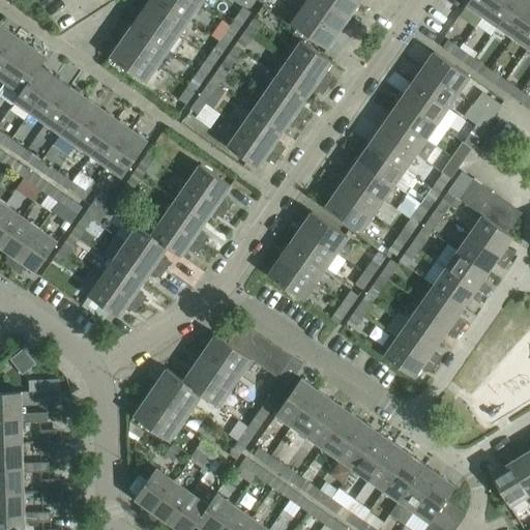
[(189,21),(159,0),(149,0),(143,10),(179,36),(189,21)]
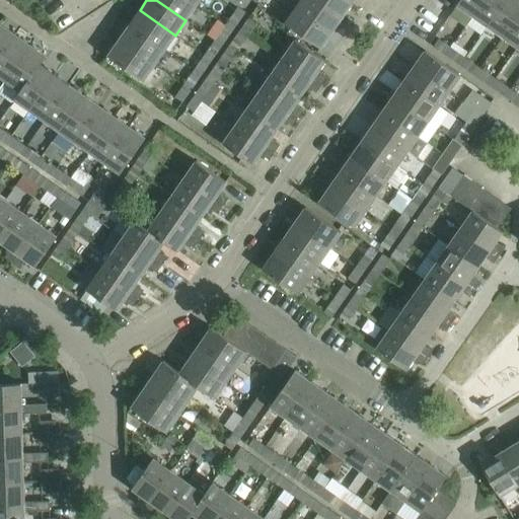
[(156,0),(186,20),(196,5),(189,0),(156,0)]
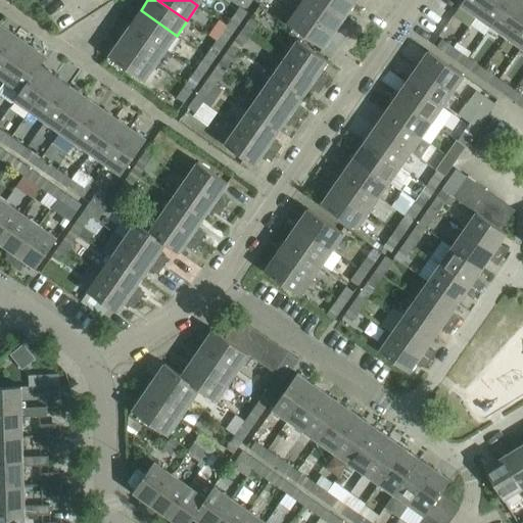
[(334,33),(344,17),(320,0),(302,0),(298,7),(334,33)]
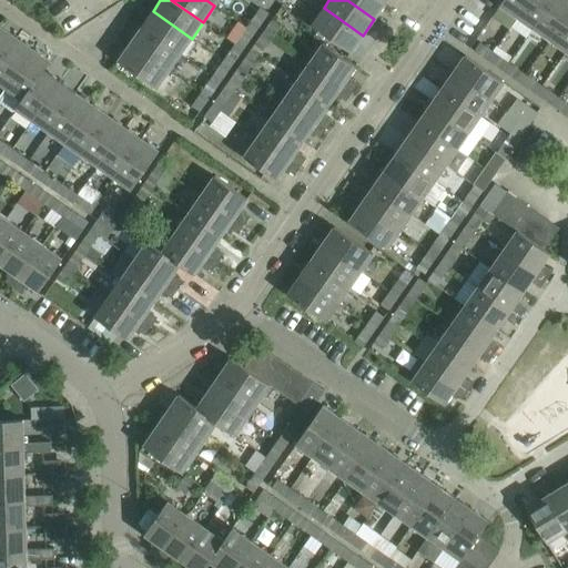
[(347,0),(374,19),(386,2),(383,0),(347,0)]
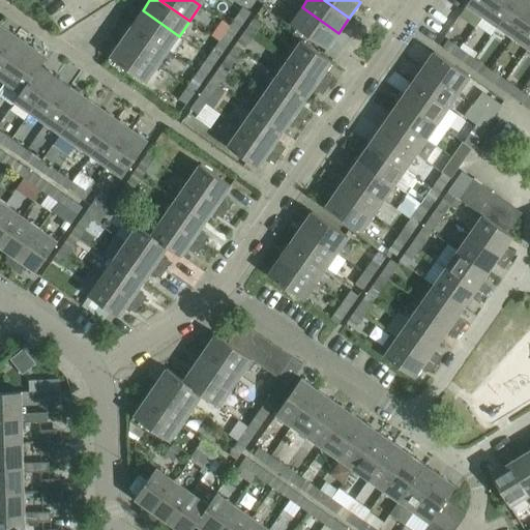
[(469,0),(466,4),(481,16),(492,0),(469,0)]
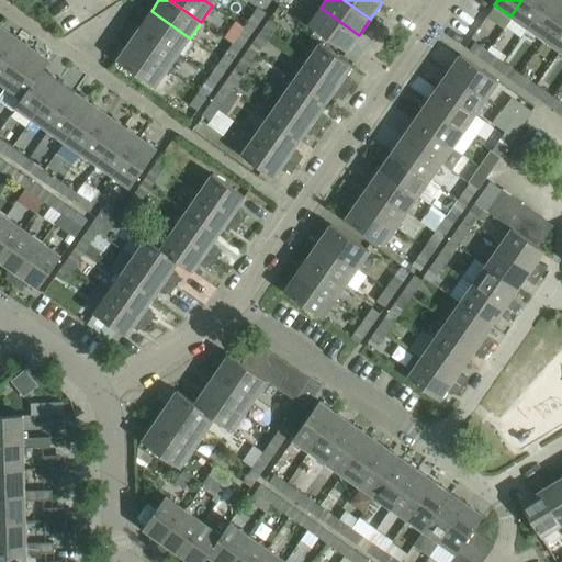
[(527,27),(546,0),(521,0),(510,17),(527,27)]
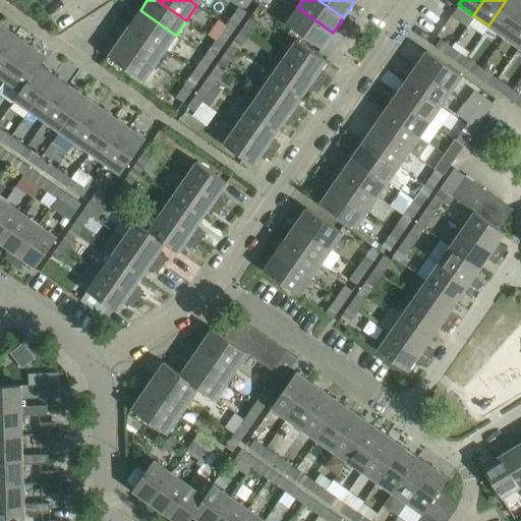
[(504,36),(520,11),(520,0),(506,0),(488,25),(504,36)]
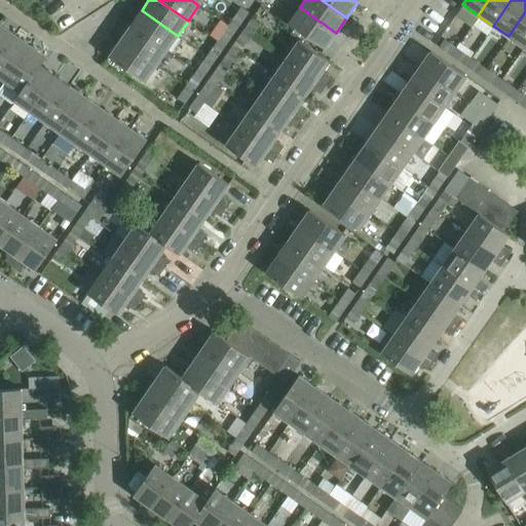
[(300,7),(289,23),(325,48),(336,33),(300,7)]
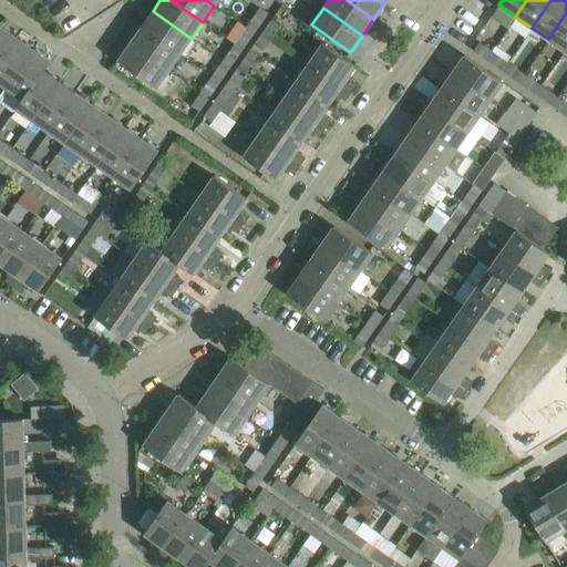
[(192,39),(153,11),(141,28),(144,30),(179,54),(192,39)]
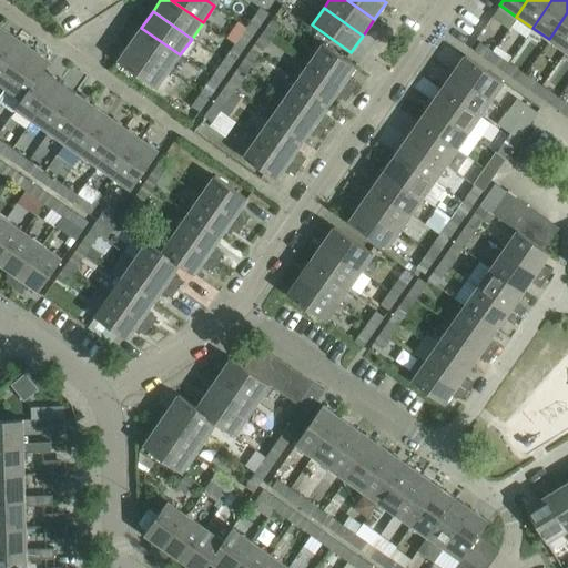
[(245,27),(254,33),(265,17),(256,11),(245,27)]
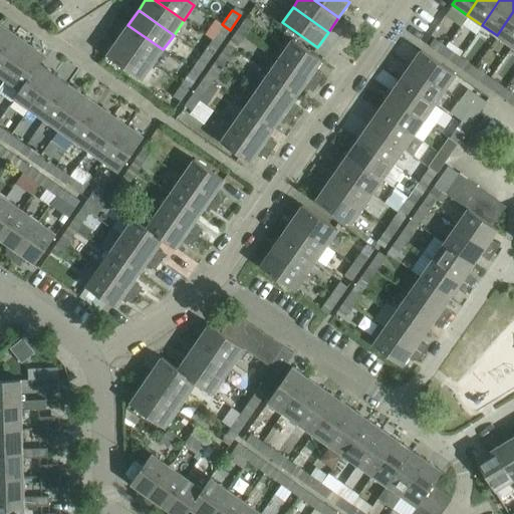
[(512,46),(513,43),(513,11),(497,35),(512,46)]
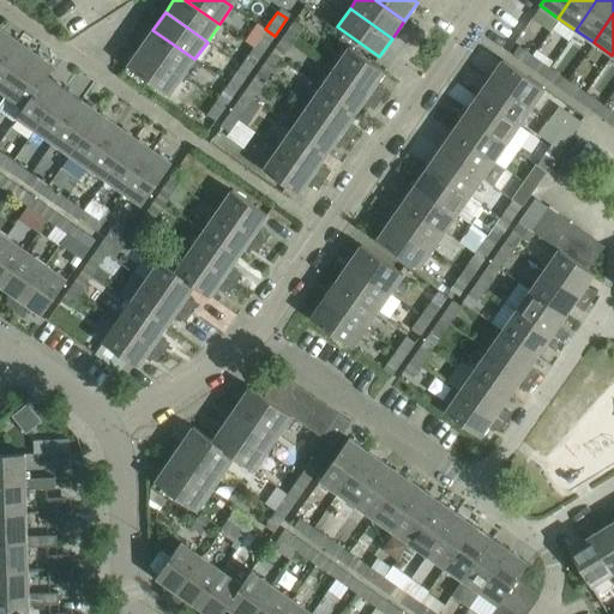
[(284,32),(294,40),(302,28),(293,20),(284,32)]
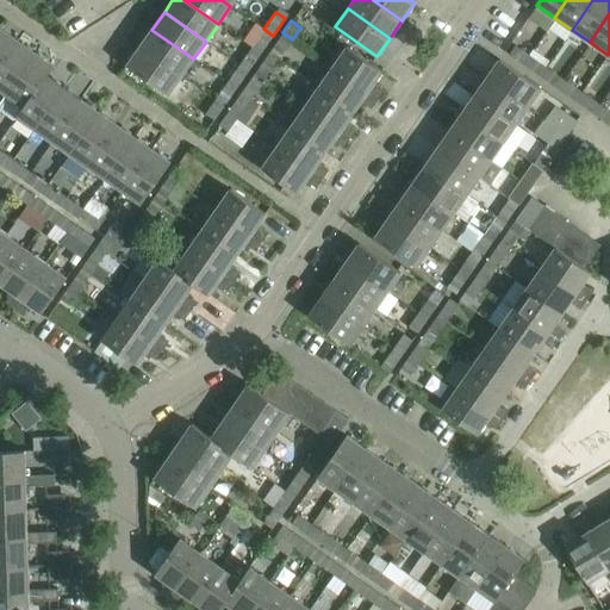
[(0,66),(18,41),(0,27),(0,66)]
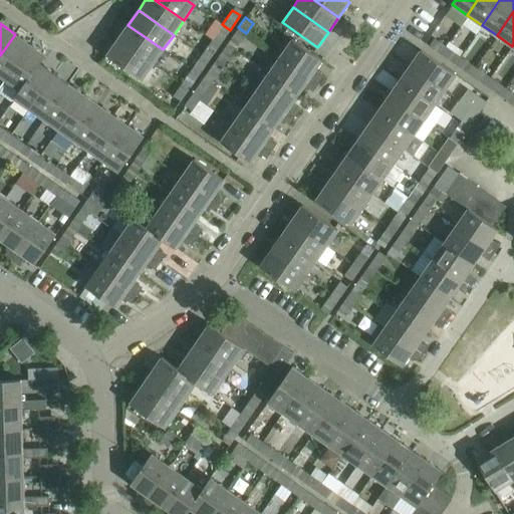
[(230,30),(222,24),(215,35),(223,41),(230,30)]
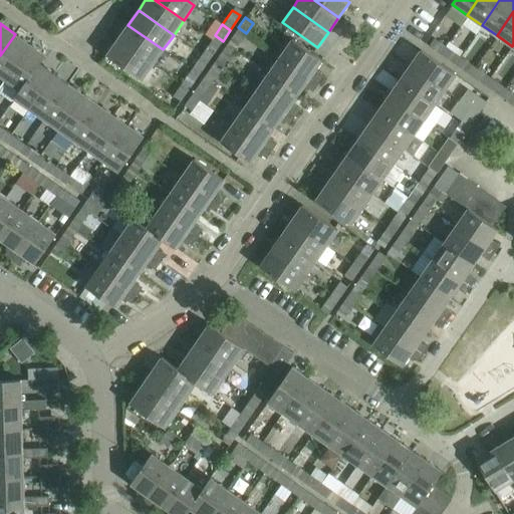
[(163,49),(131,27),(127,25),(117,40),(153,64),(163,49)]
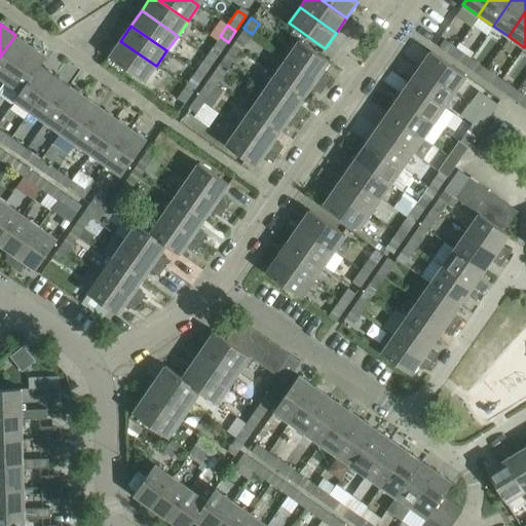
[(252,34),(243,28),(236,39),(243,44),(252,34)]
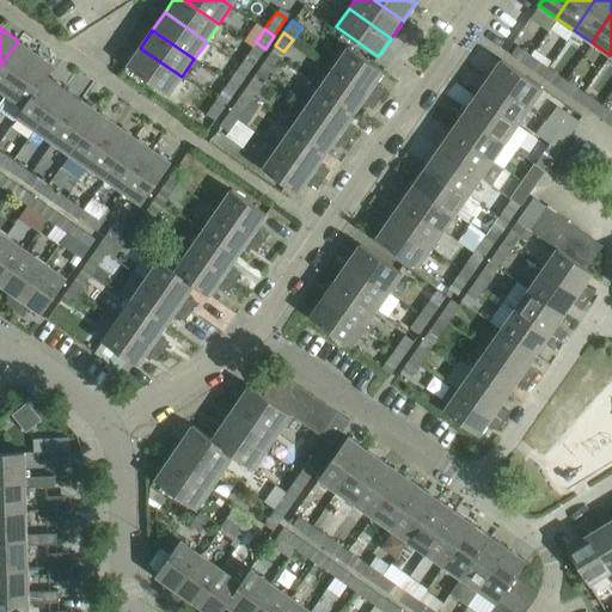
[(0,90),(7,96),(36,54),(18,41),(0,66),(0,90)]
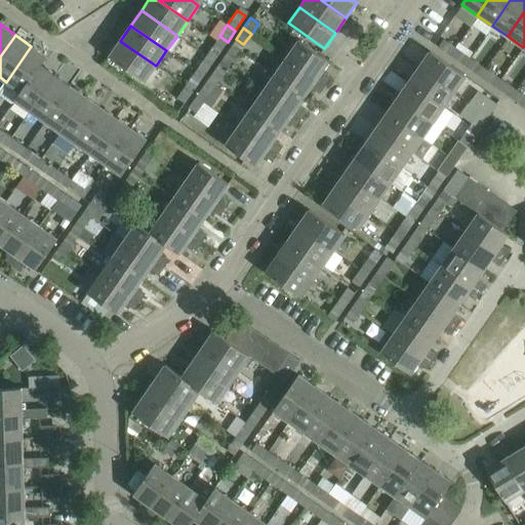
[(298,39),(287,56),(286,57),(312,76),(325,85),(331,78),(322,72),(329,61),(298,39)]
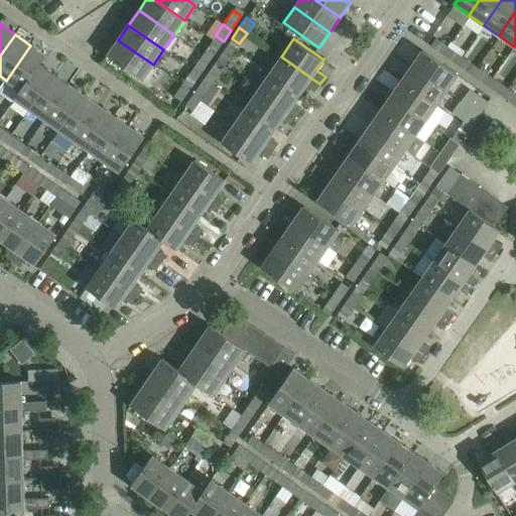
[(441,53),(446,46),(436,39),(431,46),(441,53)]
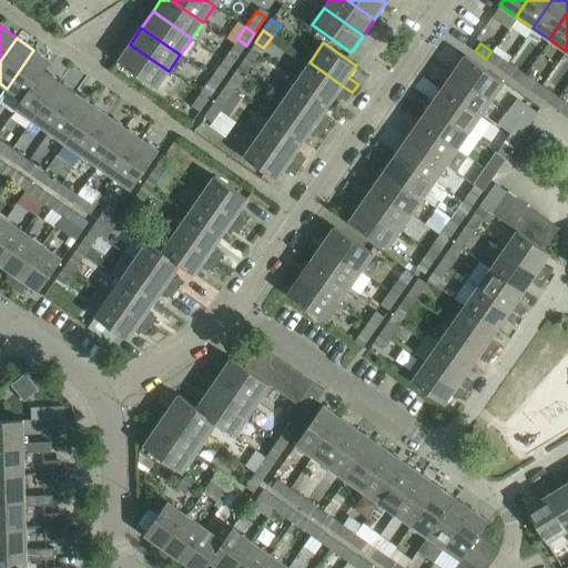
[(130,44),(118,61),(156,88),(169,71),(130,44)]
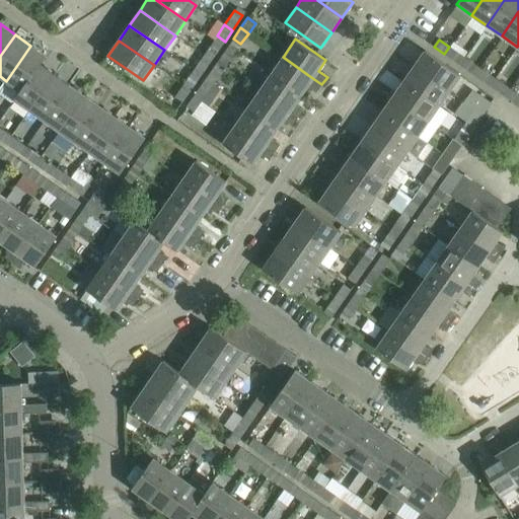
[(203,55),(211,60),(219,49),(211,43),(203,55)]
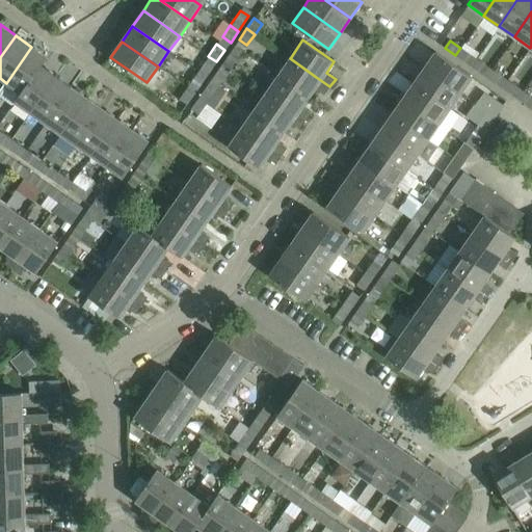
[(41,65),(47,57),(31,47),(6,83),(22,94),(41,65)]
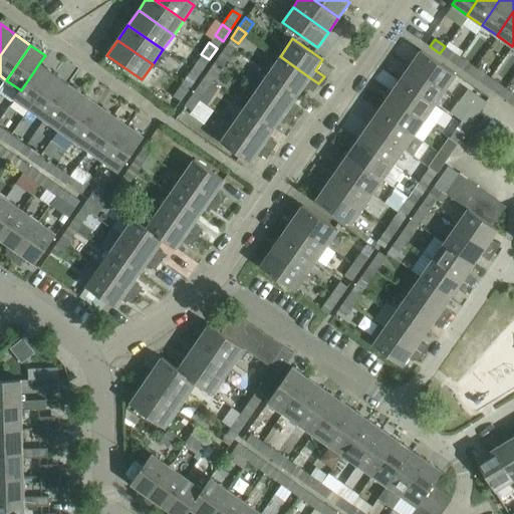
[(445,46),(440,53),(452,61),(457,54),(445,46)]
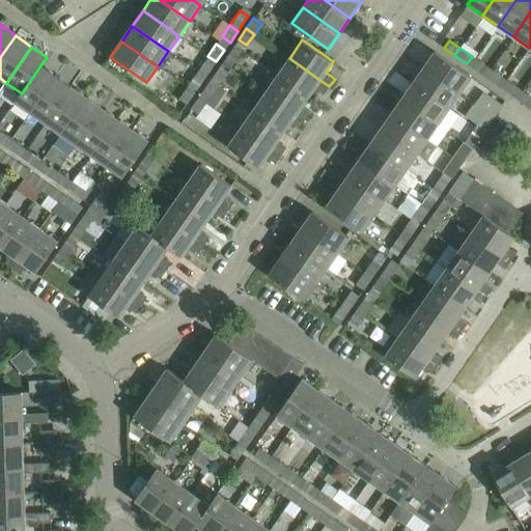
[(229,52),(222,63),(229,67),(236,57),(229,52)]
